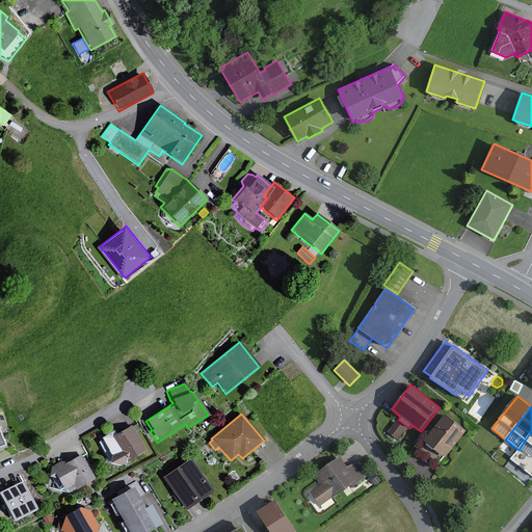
[(467,430),(446,414),(429,434),(426,431),(414,447),(419,451),(415,455),(434,470),(445,456),(446,457),(467,430)]
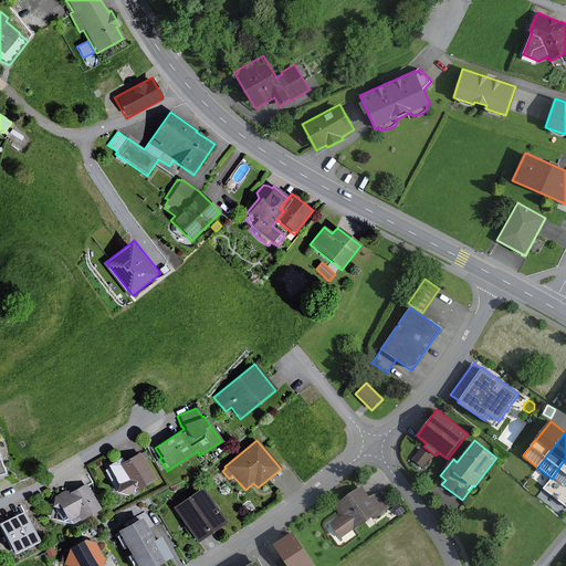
[(422,469),(432,456),(421,448),(411,460),(422,469)]
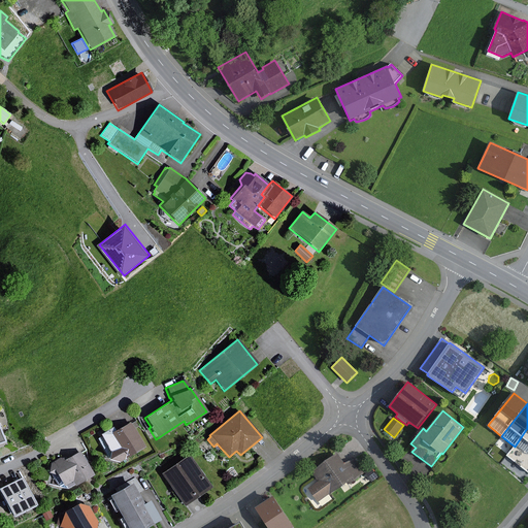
[(143,448),(129,423),(116,430),(112,427),(99,434),(101,437),(97,439),(107,457),(106,460),(117,462),(143,448)]
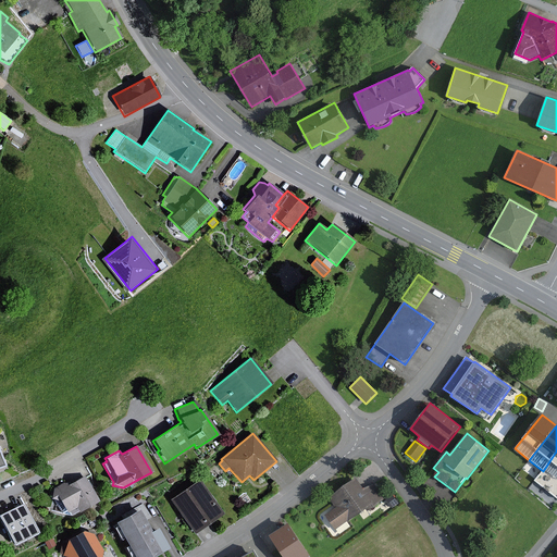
[(556,452),(543,471),(534,481),(556,498),(556,452)]
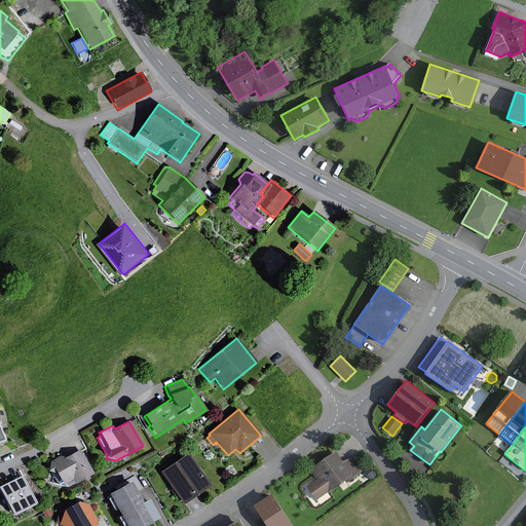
[(91,474),(79,450),(67,456),(66,455),(64,456),(59,456),(49,461),(46,472),(50,473),(57,485),(66,487),(91,474)]
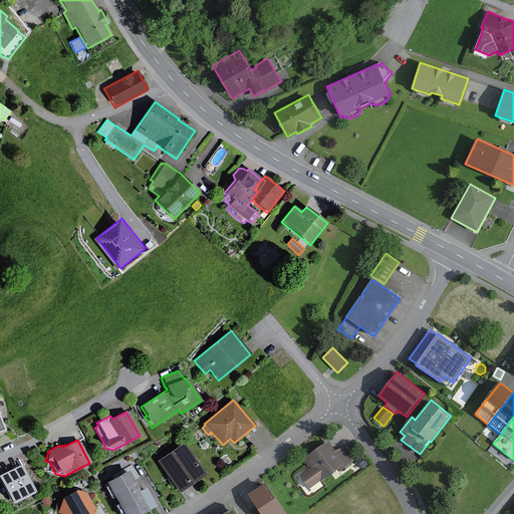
[(335,452),(328,442),(303,460),(309,469),(300,476),(309,489),(320,481),(321,482),(337,470),(339,472),(354,461),(344,446),(335,452)]
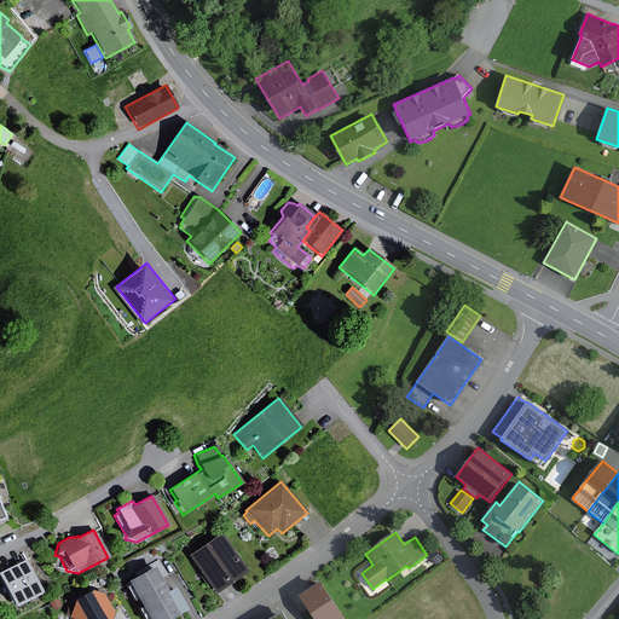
[(248,572),(221,533),(187,556),(214,594),(248,572)]
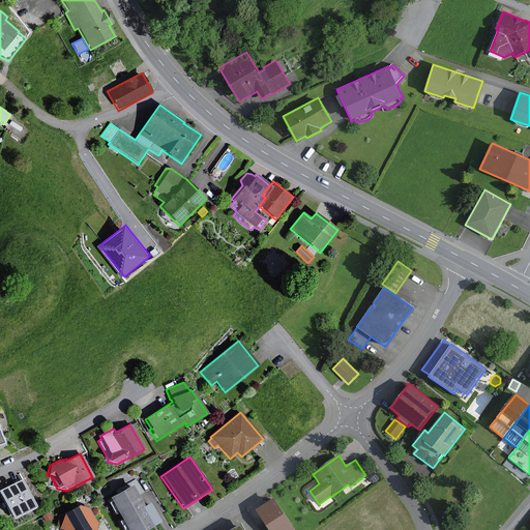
[(379,479),(373,470),(366,474),(373,483),(379,479)]
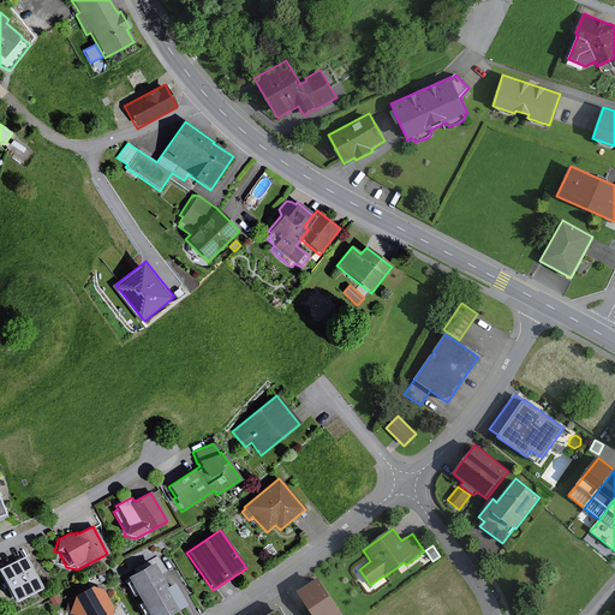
[(25,556),(0,567),(0,575),(13,603),(42,589),(25,556)]
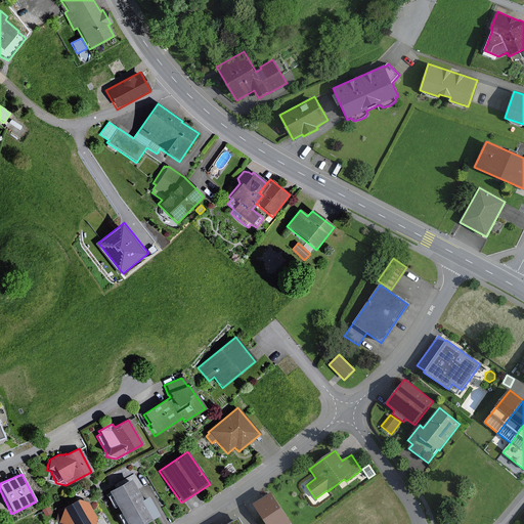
[(142,487),(134,474),(114,485),(115,487),(106,492),(108,495),(106,496),(113,509),(115,507),(119,514),(117,516),(121,523),(142,523),(158,516),(146,496),(141,499),(136,490),(142,487)]
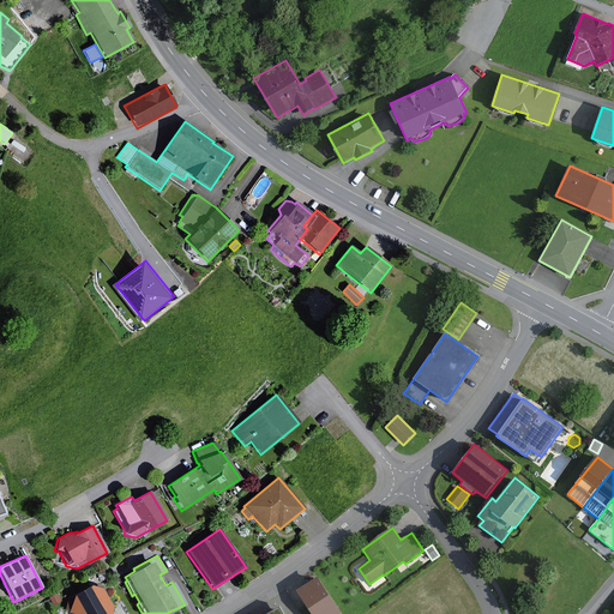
[(107,578),(103,572),(97,576),(101,582),(107,578)]
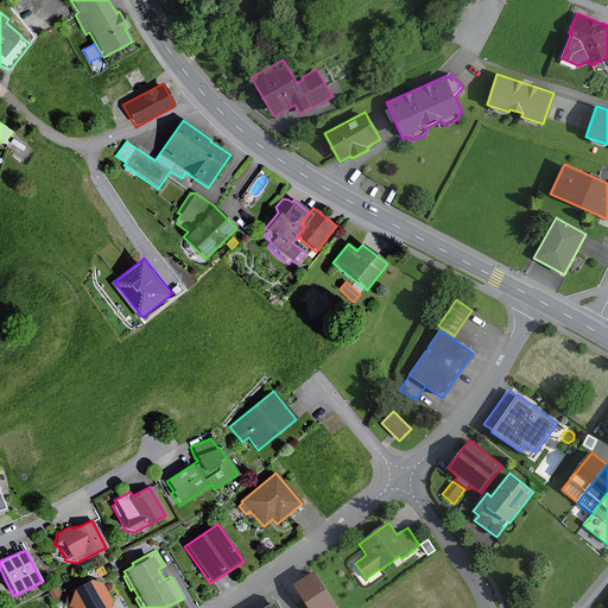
[(337,607),(339,607),(315,571),(293,584),(309,607),(337,607)]
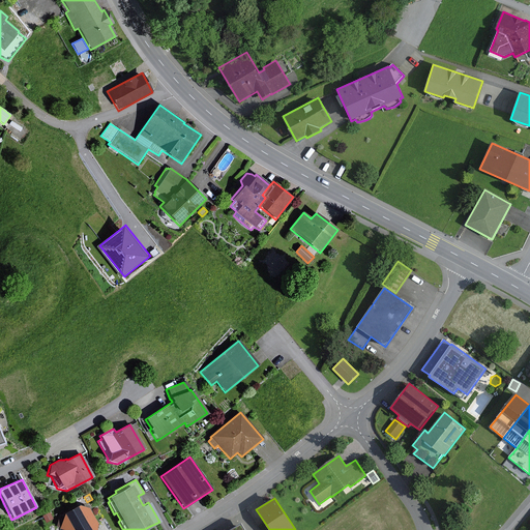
[(95,529),(97,524),(89,508),(78,505),(63,513),(62,518),(59,517),(55,527),(59,528),(59,529),(61,529),(95,529)]
